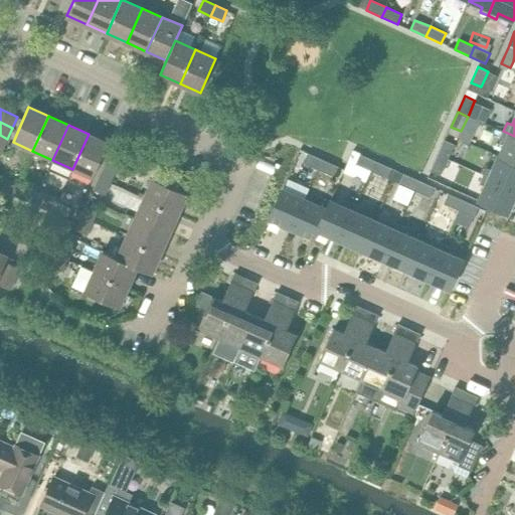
[(514,163),(514,136),(503,131),(499,140),(505,143),(499,156),(514,163)]
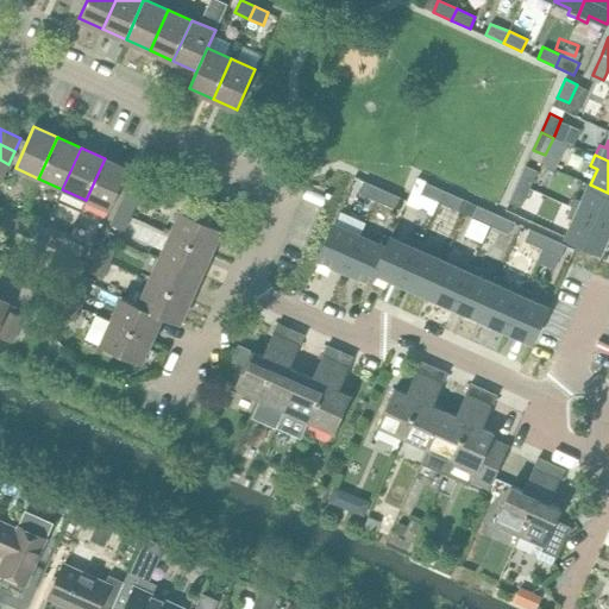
[(111,211),(119,190),(129,169),(105,158),(86,200),(111,211)]
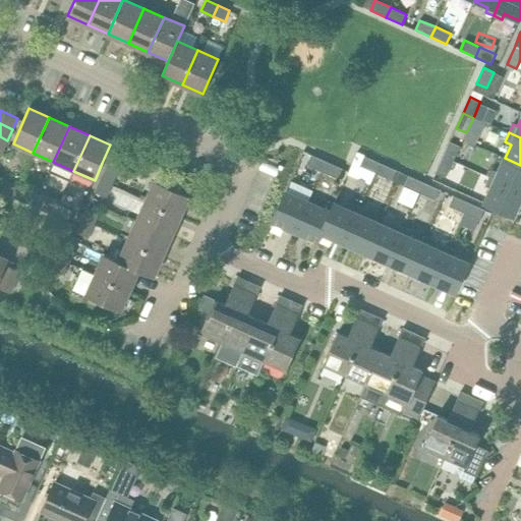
[(453,162),(460,146),(450,141),(443,157),(453,162)]
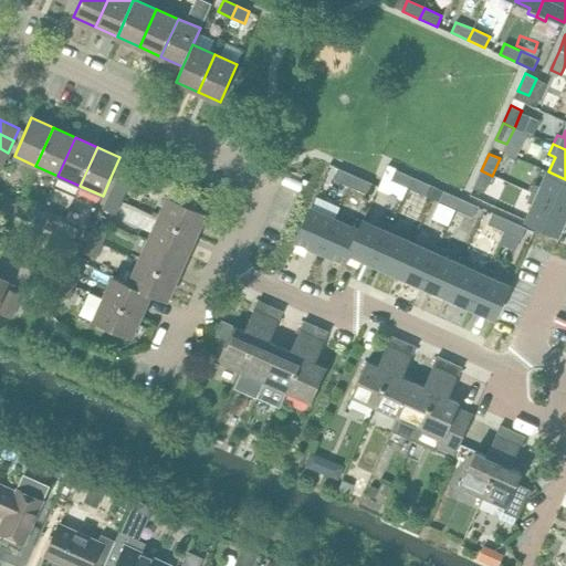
[(350,187),(355,176),(338,168),(334,179),(350,187)]
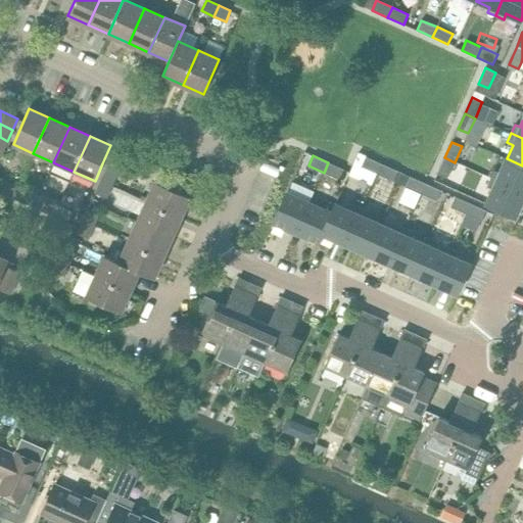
[(377,174),(381,163),(366,156),(361,167),(377,174)]
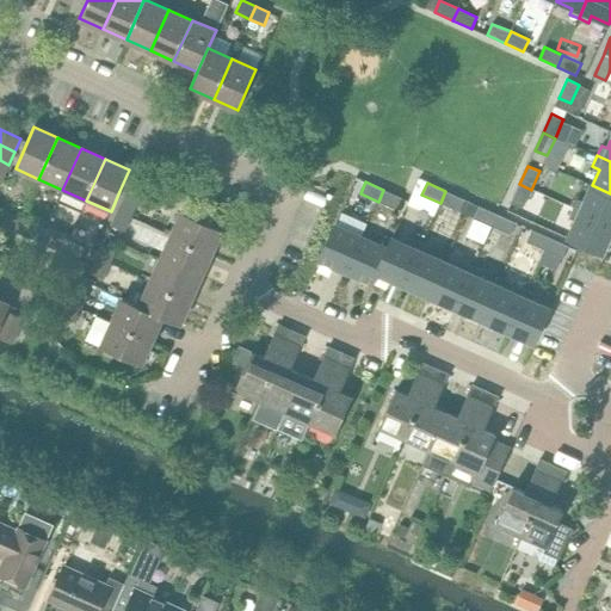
[(523,208),(531,190),(519,184),(511,202),(523,208)]
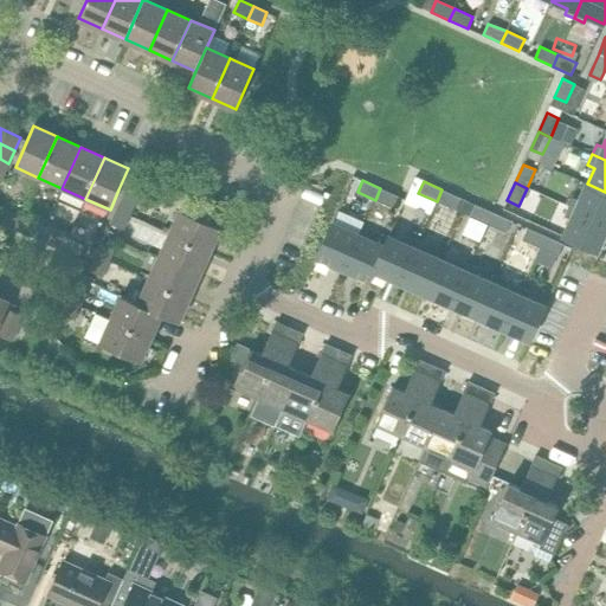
[(605,223),(605,192),(587,184),(580,200),(573,198),(568,207),(605,223)]
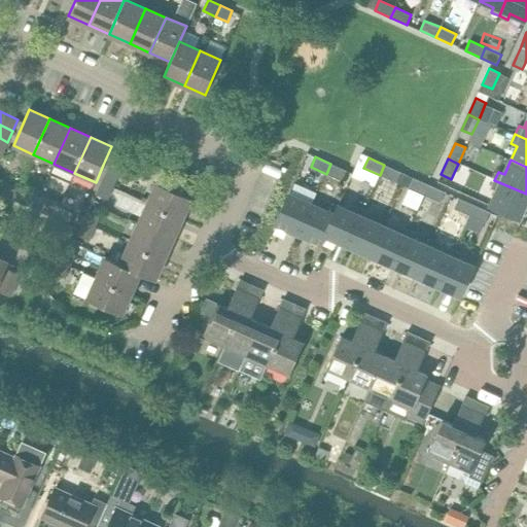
[(342,180),(347,171),(330,164),(326,174),(342,180)]
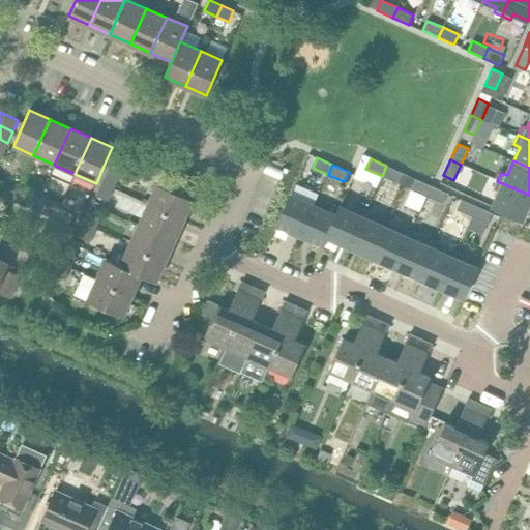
[(398,183),(403,173),(386,166),(382,176),(398,183)]
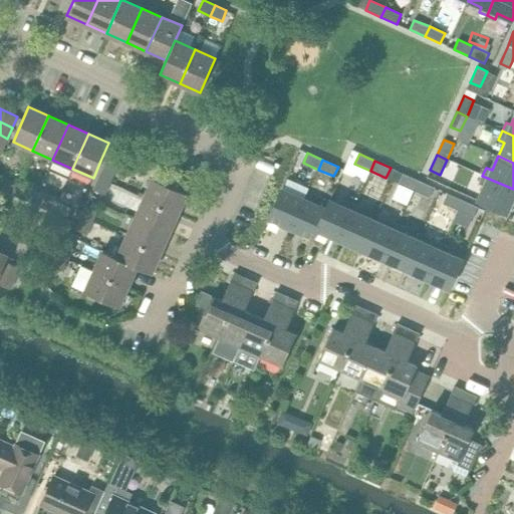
[(109,184),(115,172),(104,167),(98,179),(109,184)]
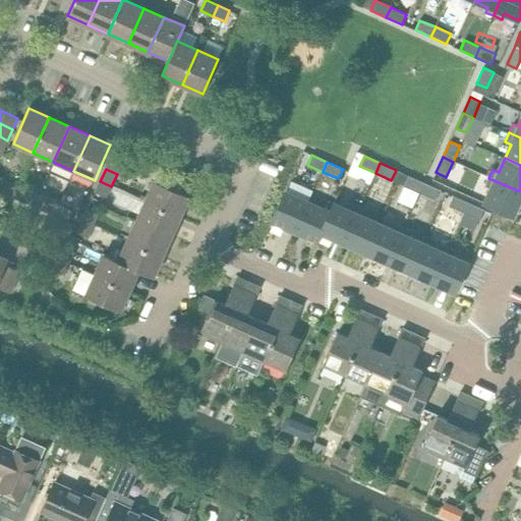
[(420,193),(424,183),(409,176),(404,186),(420,193)]
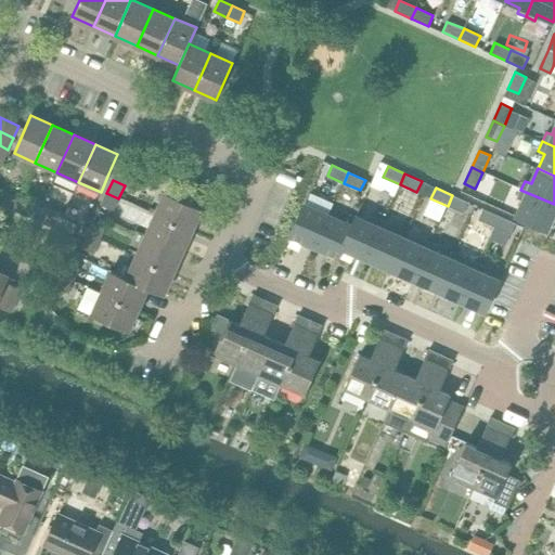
[(547,231),(554,214),(554,204),(520,190),(517,197),(523,201),(516,216),(547,231)]
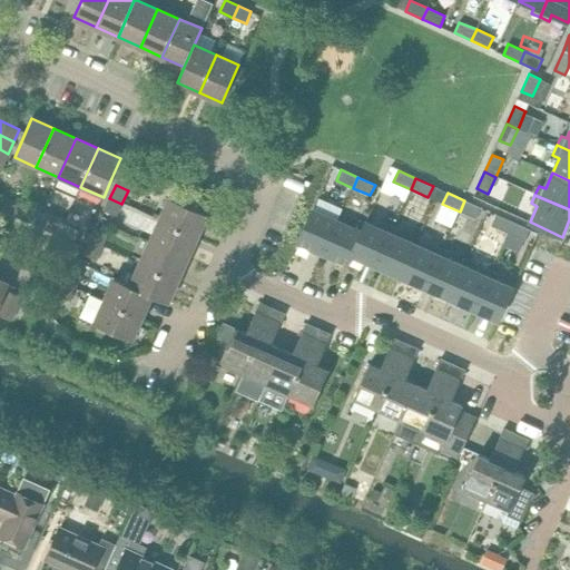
[(15,215),(20,204),(7,197),(1,209),(15,215)]
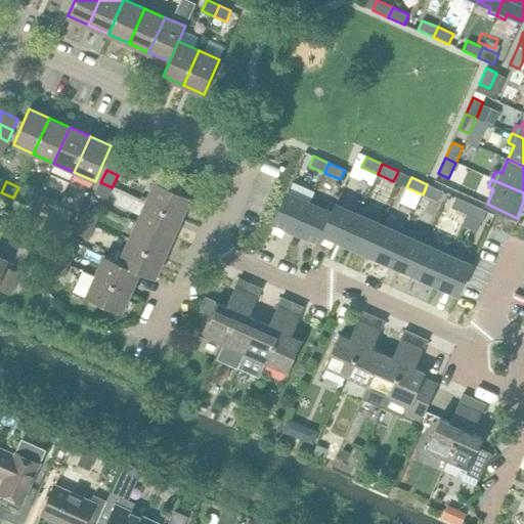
[(182,217),(191,197),(157,181),(147,202),(182,217)]
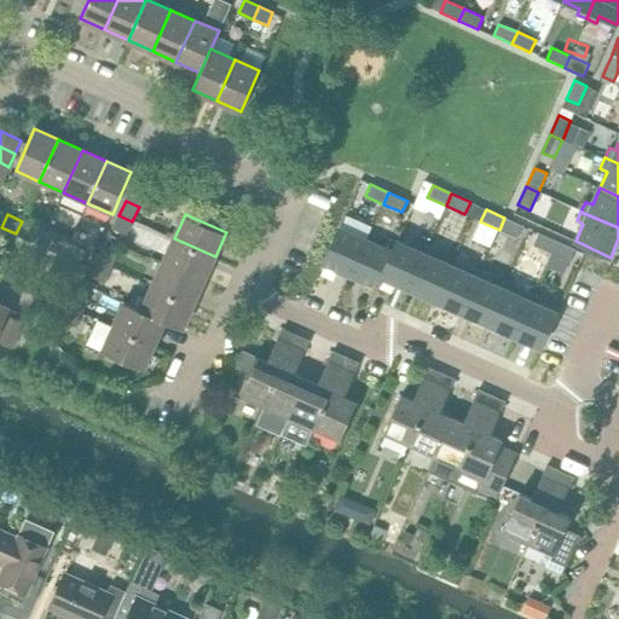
[(126,235),(132,221),(119,215),(113,229),(126,235)]
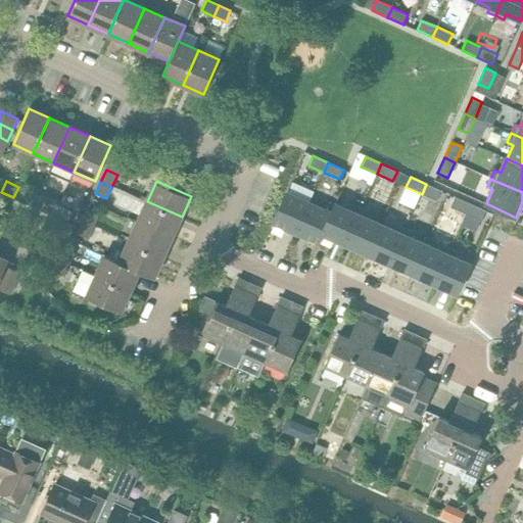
[(437,200),(441,190),(426,184),(422,194),(437,200)]
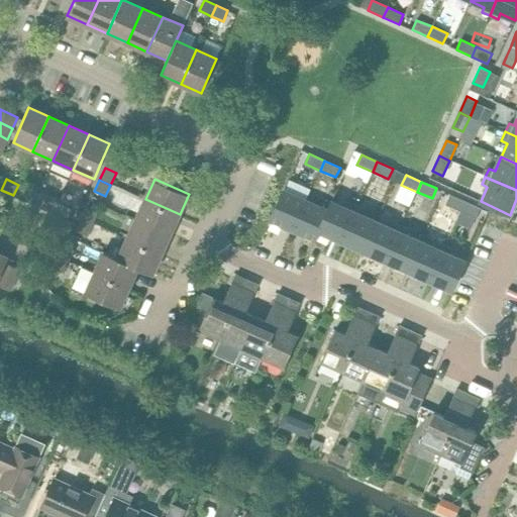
[(24,201),(25,200),(29,190),(18,185),(13,195),(24,201)]
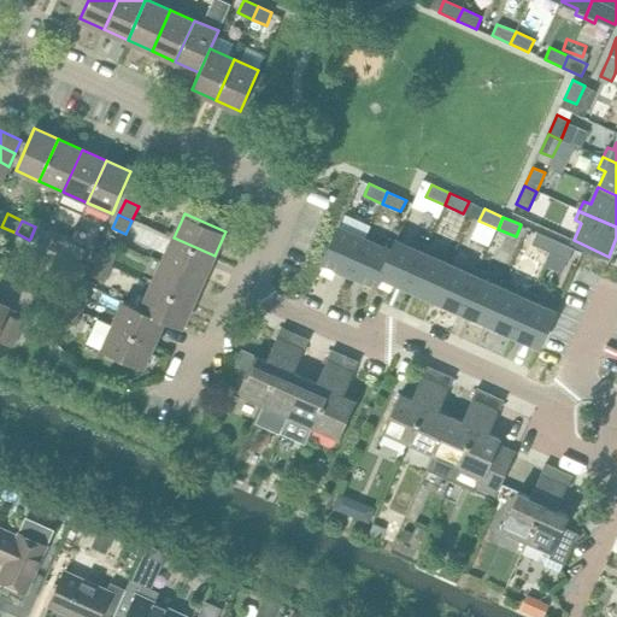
[(350,275),(365,239),(339,227),(322,263),(350,275)]
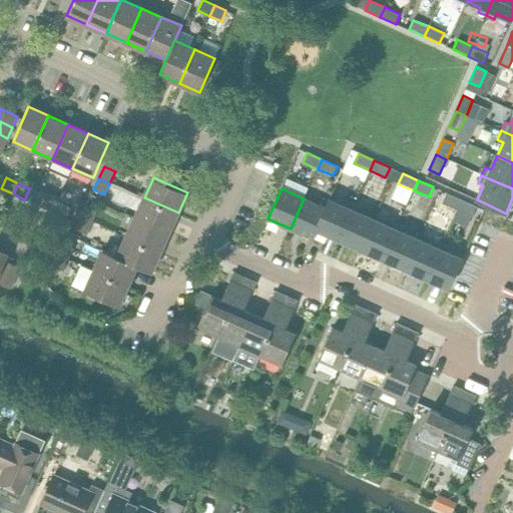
[(458,209),(462,199),(447,192),(442,202),(458,209)]
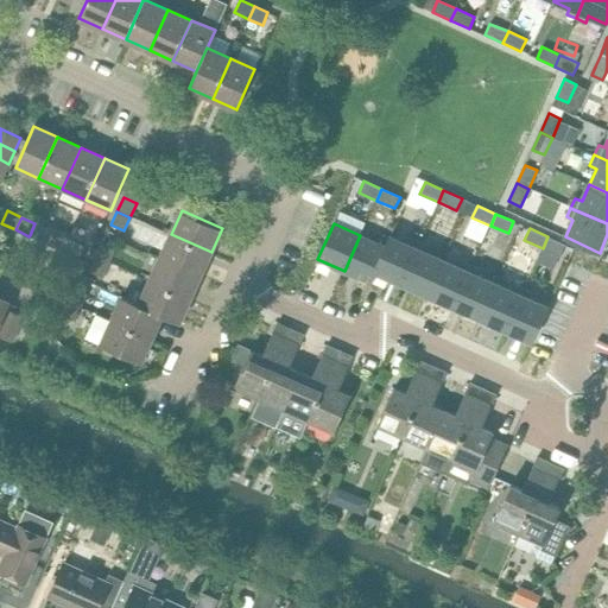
[(63,251),(68,238),(55,232),(49,245),(63,251)]
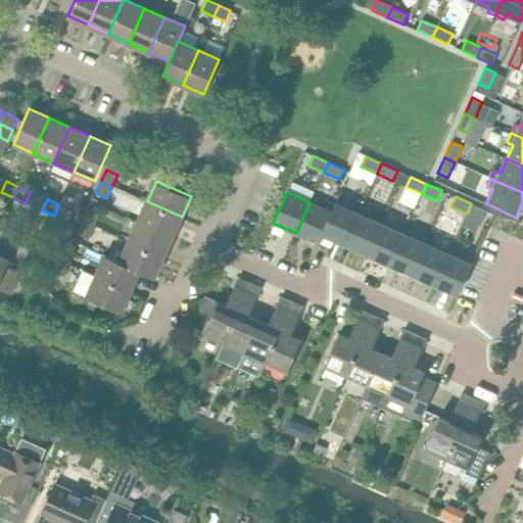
[(173,237),(182,217),(147,201),(138,222),(173,237)]
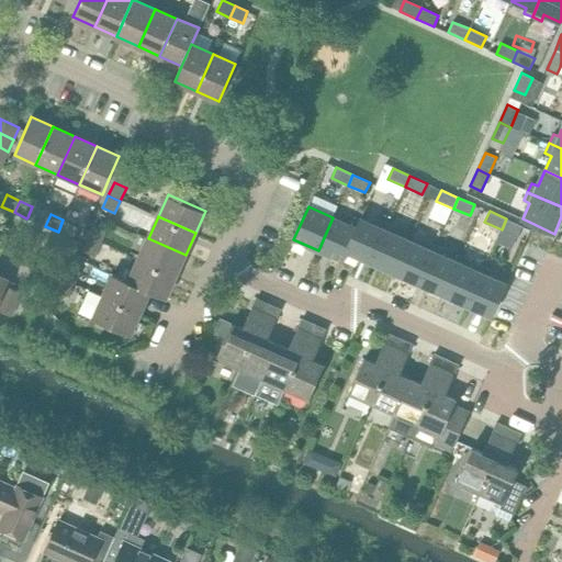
[(333,217),(318,250),(343,261),(347,251),(357,228),(356,228),(333,217)]
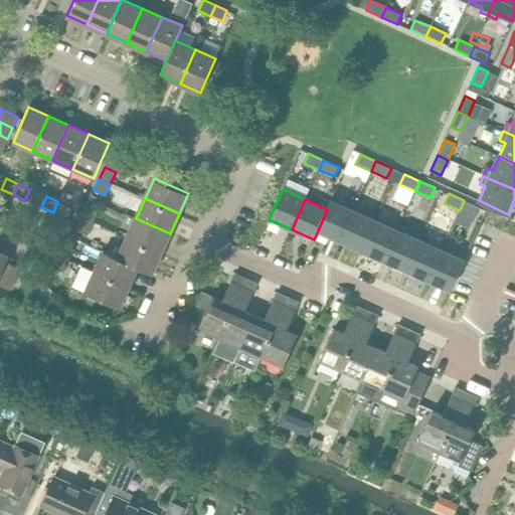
[(327,209),(318,230),(340,240),(356,205),(347,201),(345,207),(332,201),(330,200),(326,209),(327,209)]
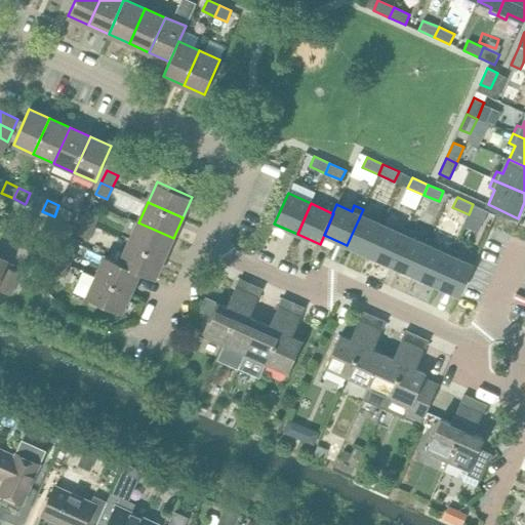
[(484,221),(488,211),(473,204),(469,214),(484,221)]
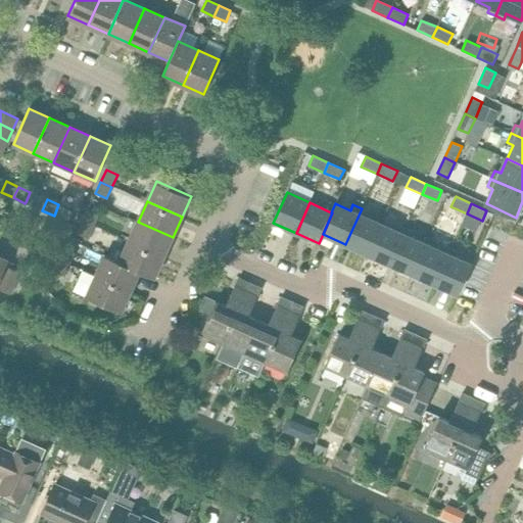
[(65,221),(70,209),(58,204),(54,216),(65,221)]
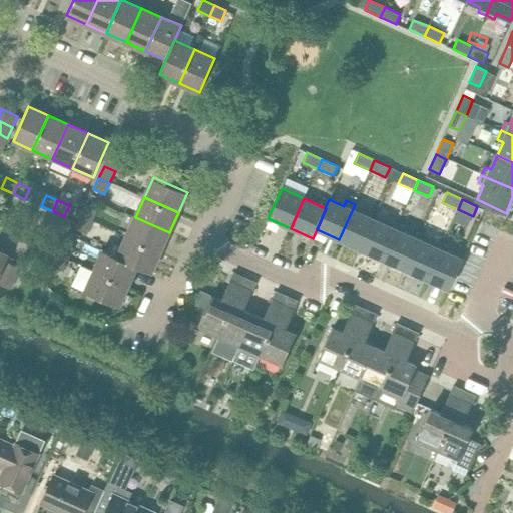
[(361,249),(374,219),(360,213),(363,208),(355,204),(339,239),(361,249)]
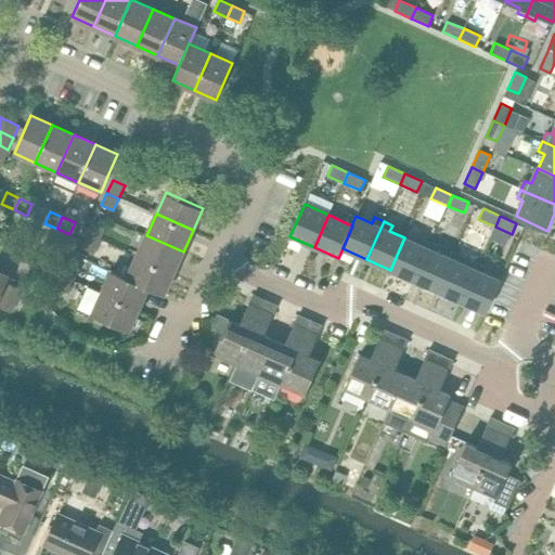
[(99,241),(104,228),(92,222),(87,235),(99,241)]
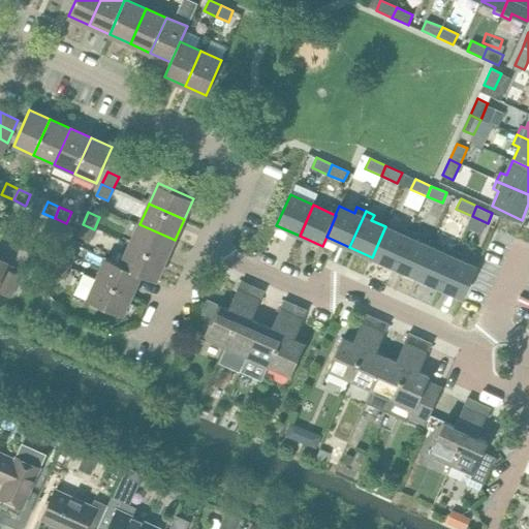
[(89,241),(94,229),(83,224),(78,236),(89,241)]
